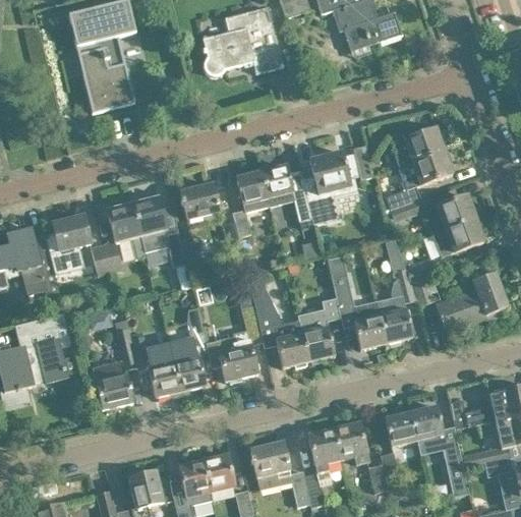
[(102,41),(118,37),(118,36),(134,32),(128,8),(129,8),(127,0),(92,0),(94,8),(68,14),(75,47),(78,46),(84,72),(81,72),(92,112),(134,102),(132,94),(131,94),(124,63),(108,67),(106,59),(109,58),(108,53),(105,54),(102,41)]
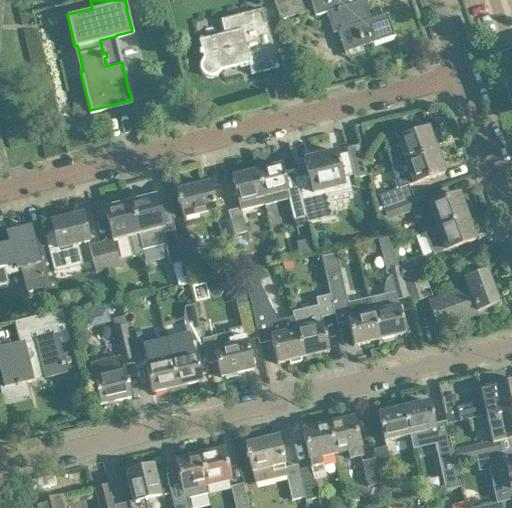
[(273,0),(279,16),(304,8),(301,0),(273,0)]
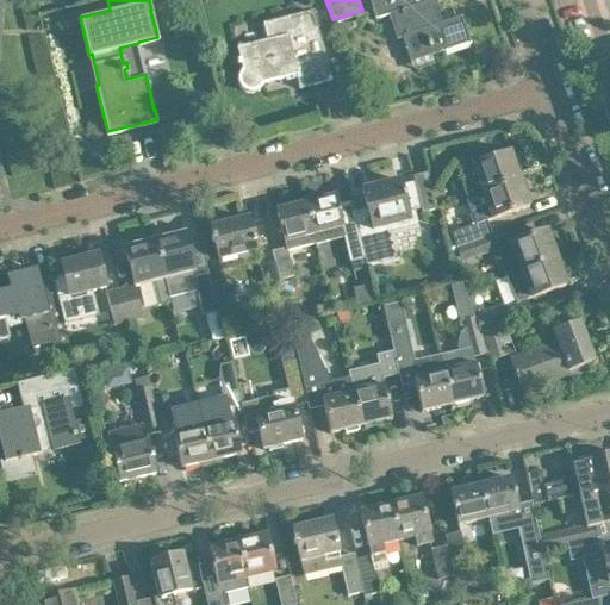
[(369,0),(375,17),(388,12),(397,36),(403,35),(411,60),(412,60),(415,67),(435,61),(433,52),(471,41),(461,13),(442,19),(436,0),(369,0)]
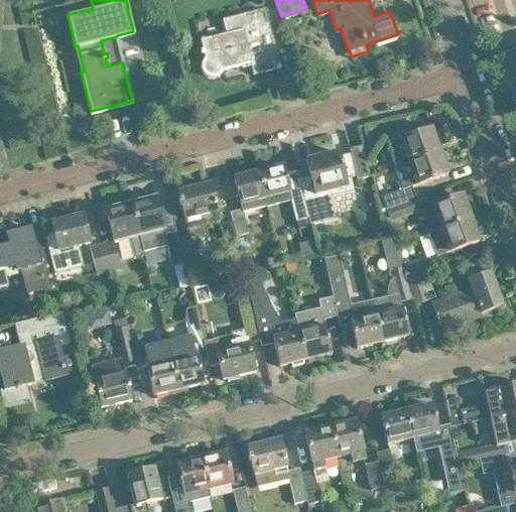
[(279,66),(265,7),(222,18),(226,32),(201,38),(205,54),(201,62),(202,67),(203,71),(207,74),(211,75),(215,75),(219,73),(222,70),(222,67),(250,59),(253,72),(279,66)]
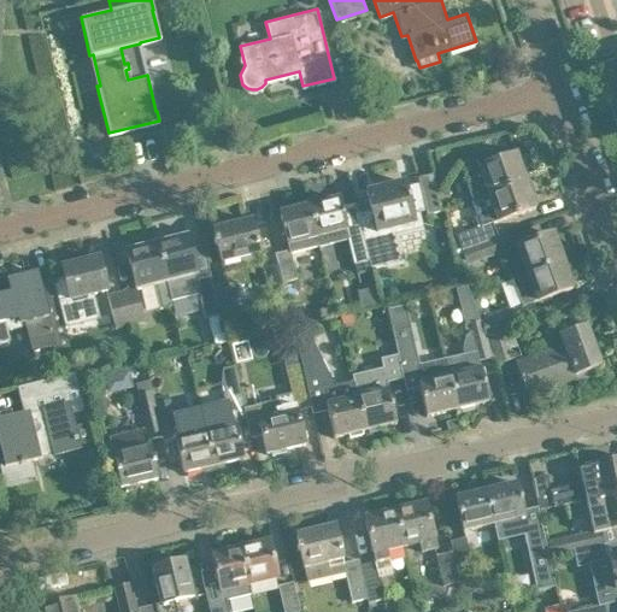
[(616,49),(595,57),(616,122),(616,49)]
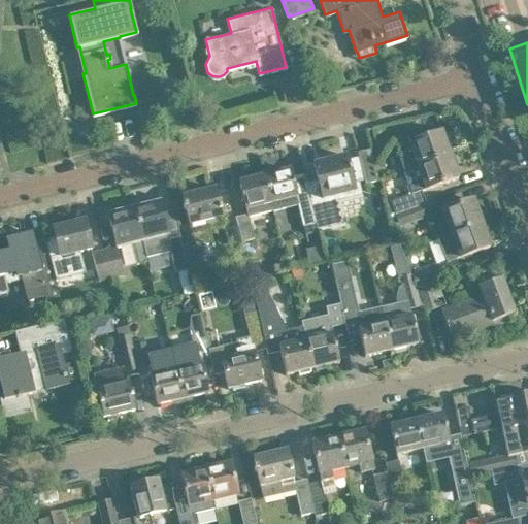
[(396,145),(404,168),(450,153),(441,129),(426,135),(424,128),(419,127),(415,129),(411,133),(414,139),(396,145)]
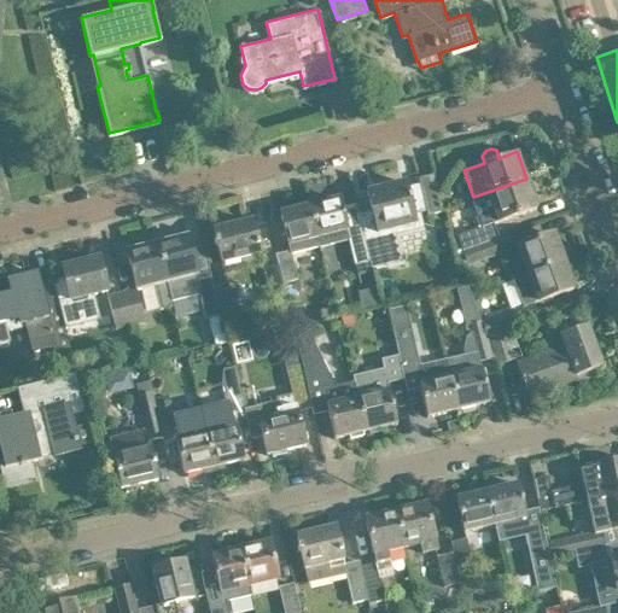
[(427,212),(443,208),(433,171),(418,175),(427,212)]
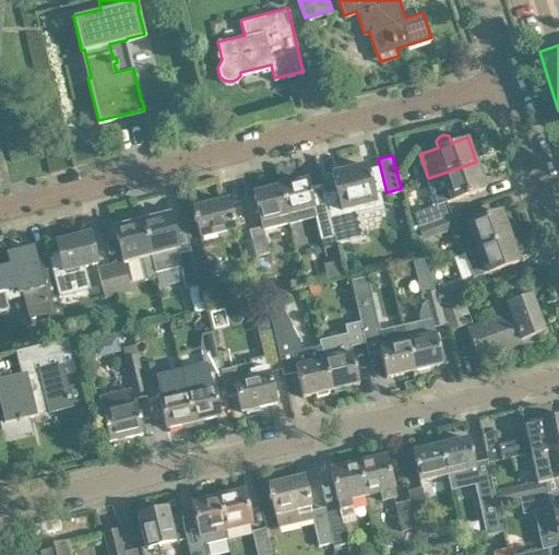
[(363,235),(357,209),(383,202),(380,189),(373,190),(370,179),(372,179),(371,175),(369,175),(366,162),(361,163),(360,160),(346,164),(347,166),(331,170),(340,205),(328,208),(333,234),(335,241),(363,235)]
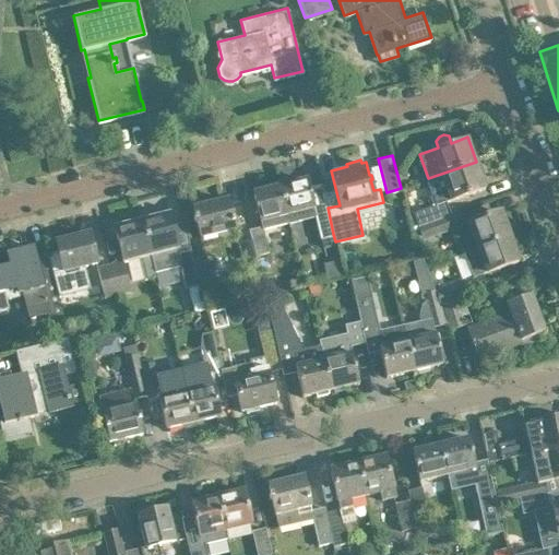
[(451,212),(447,199),(450,198),(450,199),(485,186),(482,175),(485,174),(480,163),(477,164),(476,162),(428,178),(426,179),(435,203),(414,211),(418,224),(451,212)]
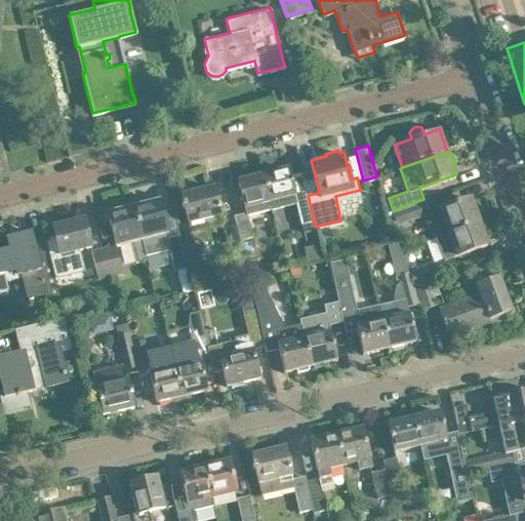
[(287,166),(263,172),(272,206),(295,201),(301,223),(313,219),(308,195),(301,171),(289,174),(287,166)]
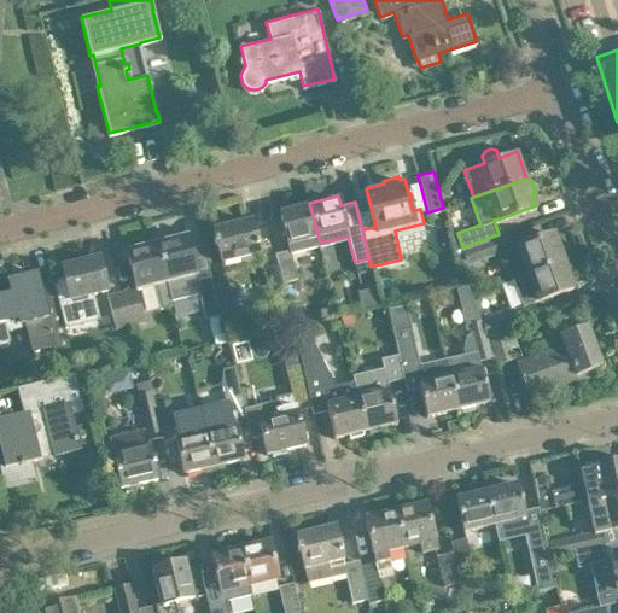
[(320,243),(309,203),(280,210),(290,247),(275,251),(278,263),(283,280),(297,276),(290,250),(320,243)]
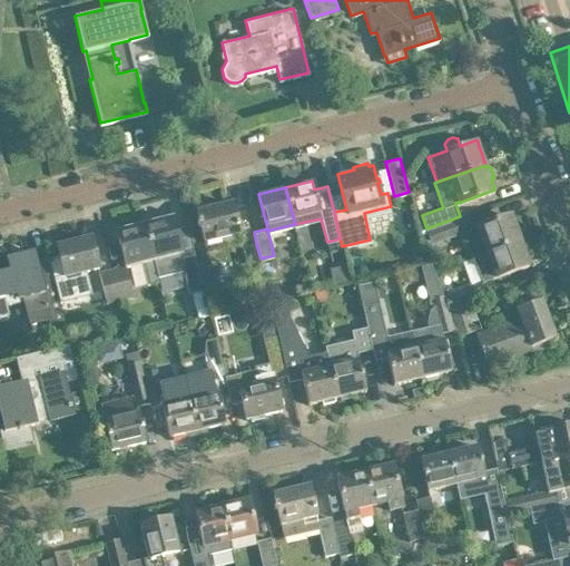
[(199,218),(197,220),(202,240),(192,242),(194,252),(195,252),(204,288),(216,284),(208,250),(243,241),(232,201),(215,205),(214,202),(202,205),(202,208),(196,210),(199,218)]
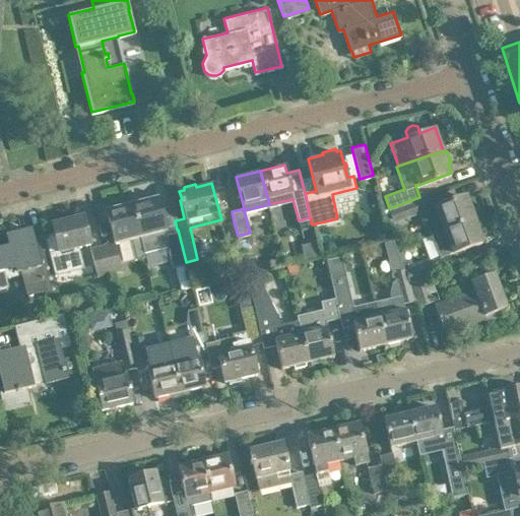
[(427,195),(419,197),(389,208),(393,220),(421,210),(431,233),(432,233),(473,217),(465,194),(432,206),(427,195)]
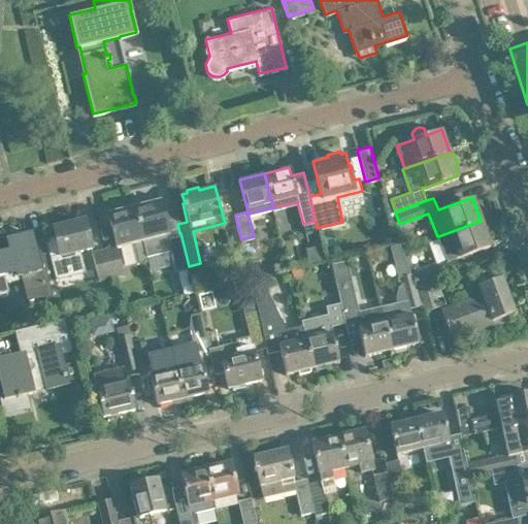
[(168,232),(160,199),(149,202),(147,198),(135,202),(136,205),(134,206),(146,255),(169,249),(174,269),(189,266),(180,233),(179,233),(169,235),(168,232)]
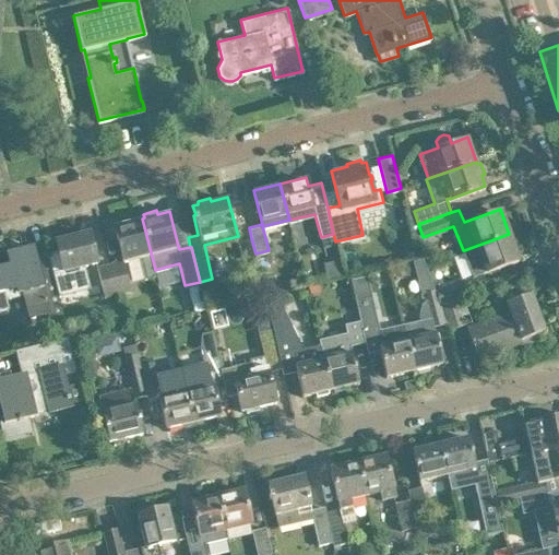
[(155,270),(142,219),(115,225),(122,258),(110,261),(118,293),(131,290),(123,260),(140,256),(144,276),(155,274),(154,270),(155,270)]
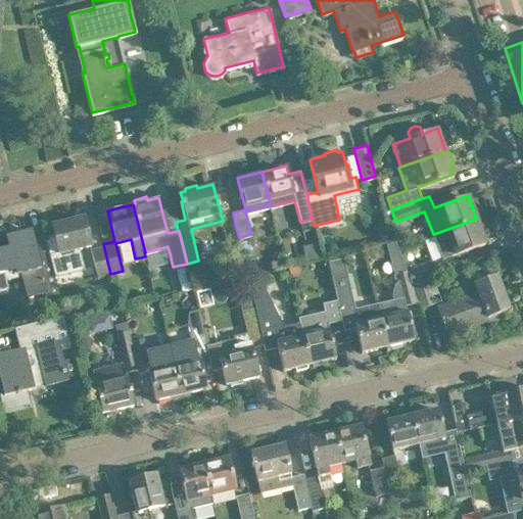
[(54,233),(45,236),(54,276),(84,269),(79,247),(91,244),(84,217),(52,224),(54,233)]
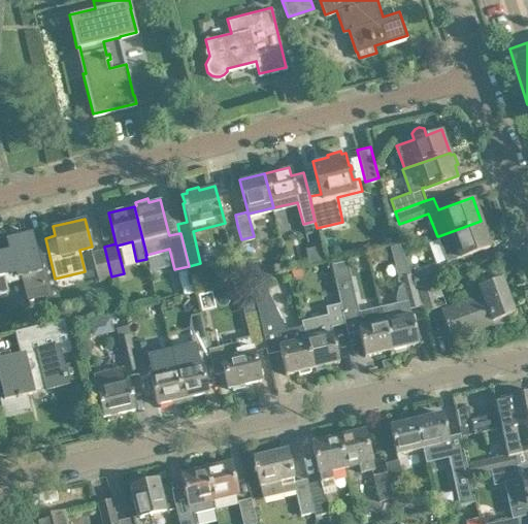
[(456,257),(490,244),(481,221),(438,236),(447,260),(434,264),(439,276),(460,269),(456,257)]
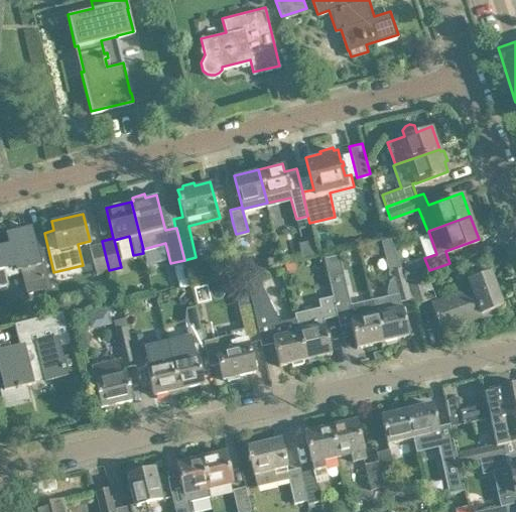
[(236,234),(232,220),(220,223),(226,249),(238,246),(235,234),(236,234)]
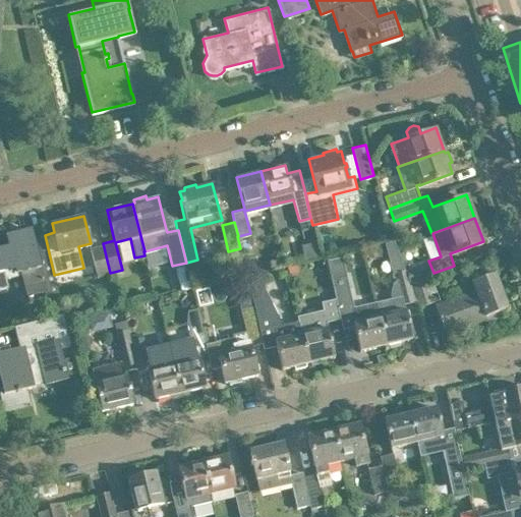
[(0,286),(7,285),(5,277),(20,274),(26,294),(45,290),(46,289),(33,237),(31,228),(17,231),(7,234),(10,245),(0,247),(0,286)]
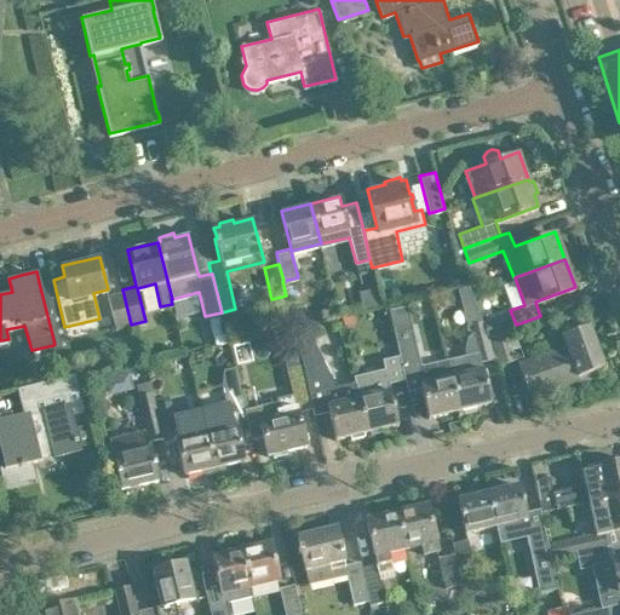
[(131,325),(122,289),(107,293),(115,328),(131,325)]
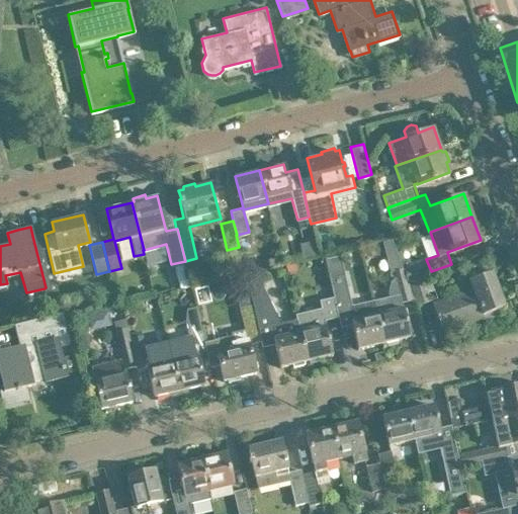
[(492,271),(485,273),(482,264),(489,262),(485,252),(463,259),(473,287),(432,303),(442,331),(485,316),(487,322),(504,316),(501,307),(504,306),(492,271)]
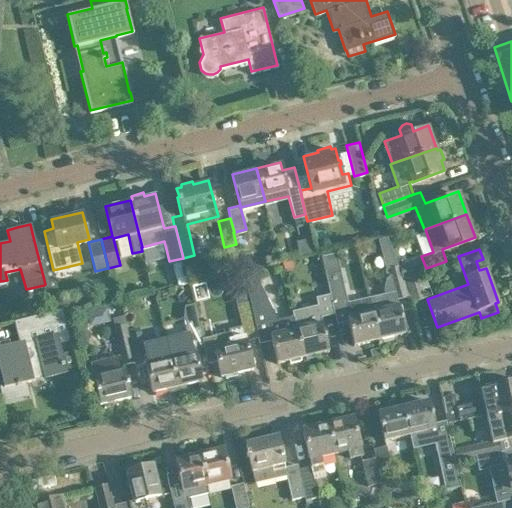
[(291,258),(282,260),(284,269),(293,267),(291,258)]
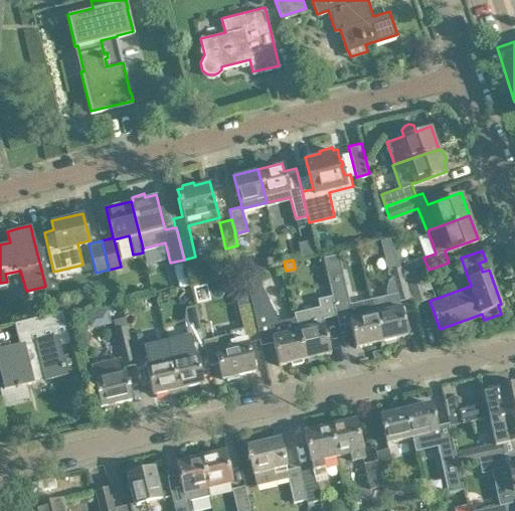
[(401,305),(400,305),(399,299),(412,296),(406,278),(404,279),(404,277),(403,277),(400,265),(388,268),(390,277),(386,285),(386,291),(387,293),(372,297),(381,339),(407,333),(401,305)]
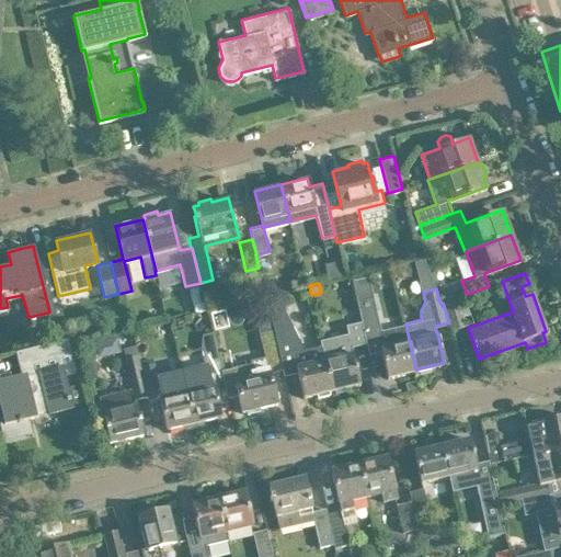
[(369,295),(355,299),(361,320),(366,341),(368,353),(381,350),(387,376),(415,370),(405,324),(378,330),(369,295)]
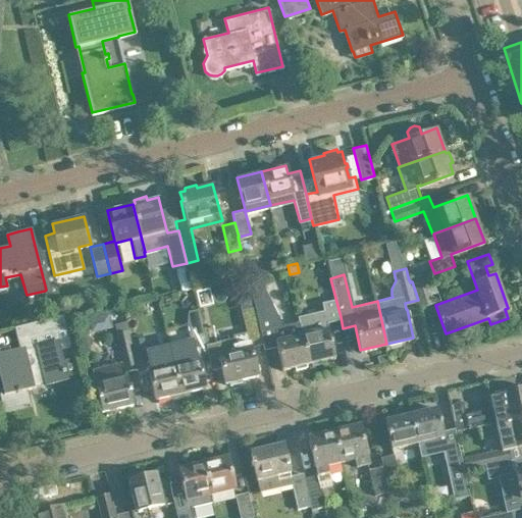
[(425,276),(412,281),(418,300),(420,306),(434,301),(425,276)]
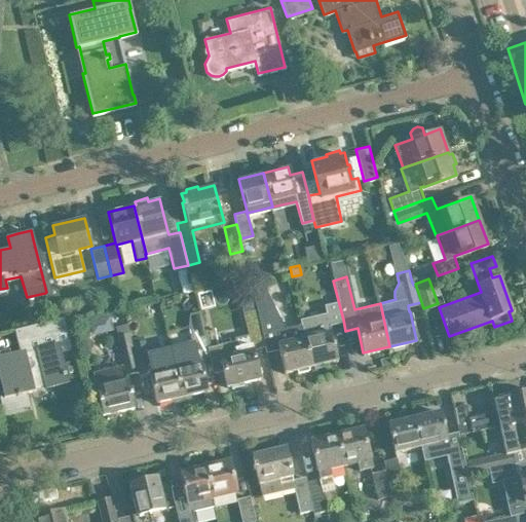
[(311,365),(301,322),(286,325),(266,288),(253,291),(256,306),(265,343),(266,350),(278,348),(285,371),(311,365)]
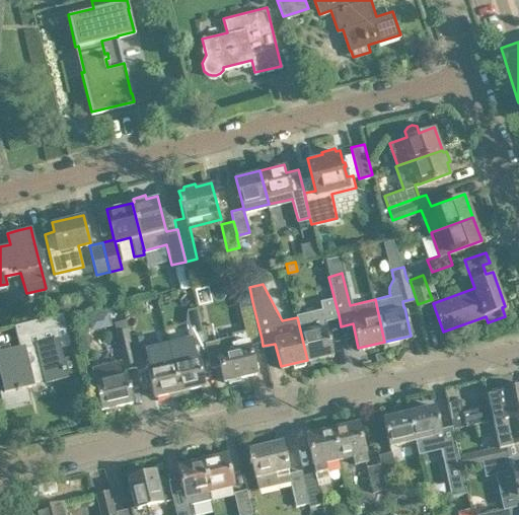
[(262,339),(252,302),(249,287),(239,290),(240,297),(238,297),(245,328),(232,332),(232,335),(204,341),(206,349),(210,366),(220,364),(224,379),(228,378),(228,381),(240,378),(239,375),(256,372),(249,342),(262,339)]
